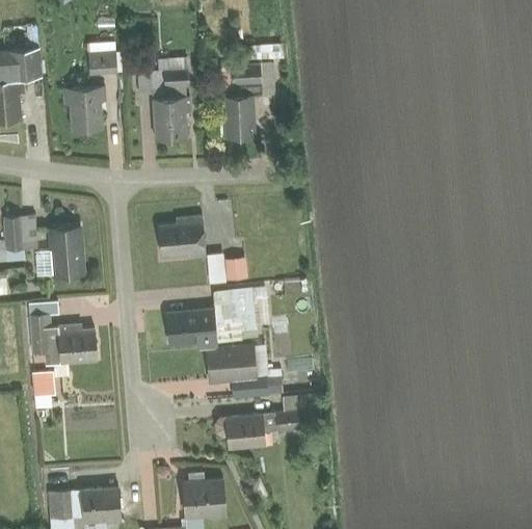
[(37,50),(0,52),(0,81),(21,80),(40,78),(37,50)]
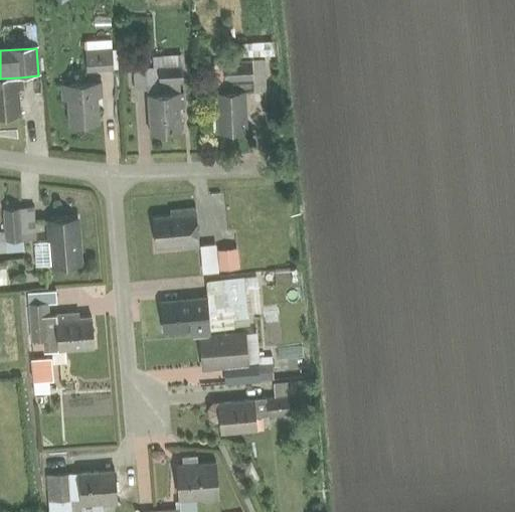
[(113,49),(83,52),(86,72),(114,70),(113,49)]
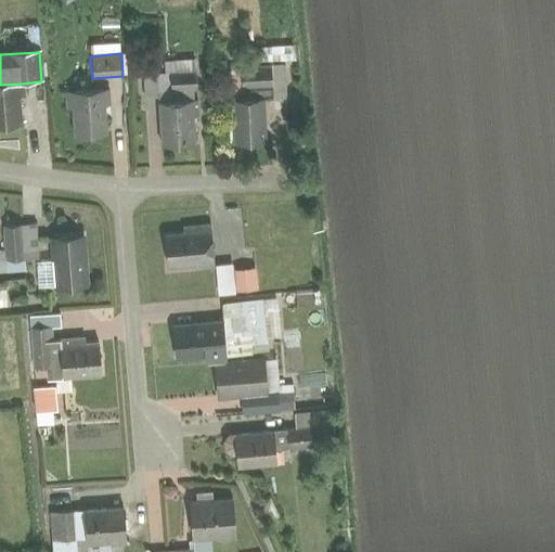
[(284,67),(237,69),(237,88),(252,88),(252,98),(285,97),(284,67)]
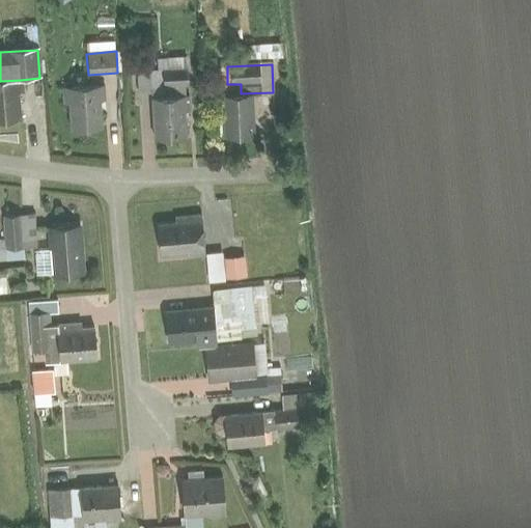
[(139,94),(151,92),(152,100),(185,98),(184,80),(157,82),(157,73),(137,75),(139,94)]
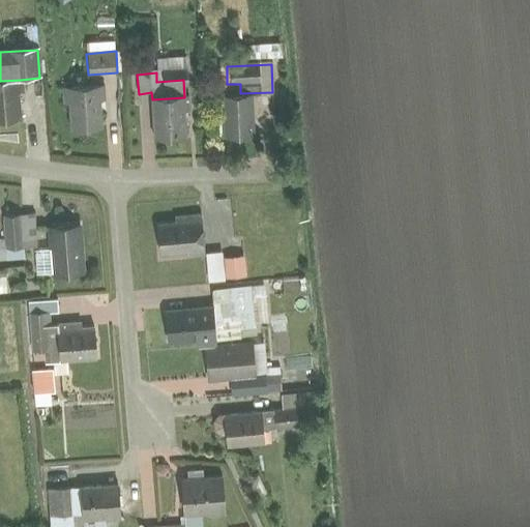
[(0,120),(24,118),(21,80),(0,81),(0,120)]
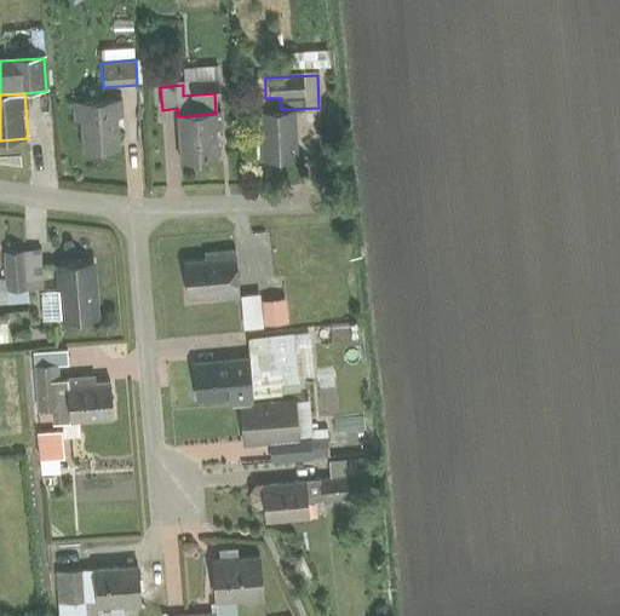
[(124,101),(74,105),(78,153),(119,149),(115,119),(125,119),(124,101)]
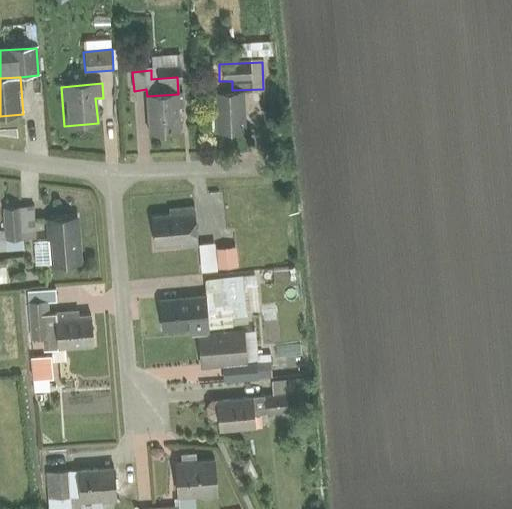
[(244,92),(209,94),(211,133),(246,132),(244,92)]
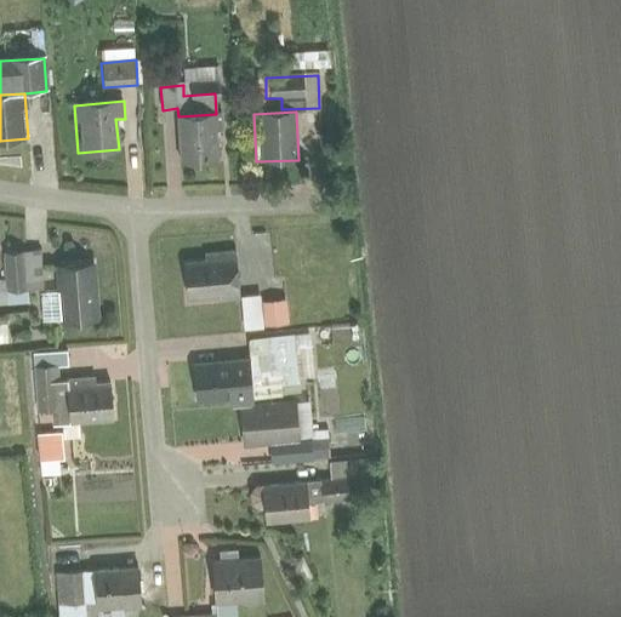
[(216,114),(178,116),(182,167),(217,164),(215,135),(224,133),(222,113),(216,114)]
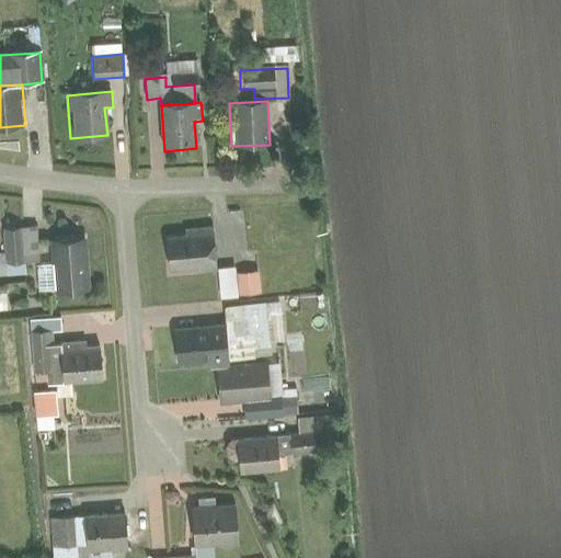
[(38,226),(7,229),(10,264),(42,261),(38,226)]
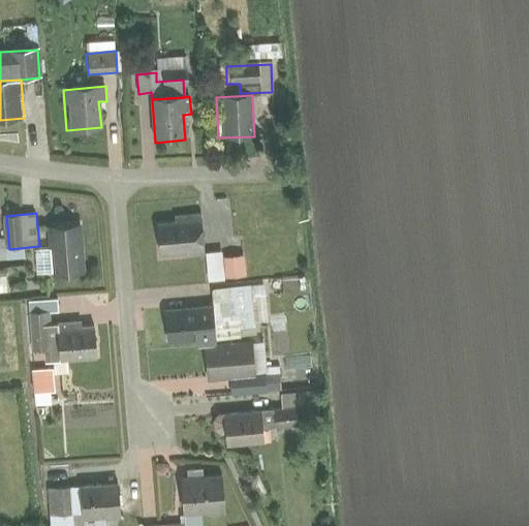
[(174,222),(155,223),(157,255),(188,253),(188,257),(206,255),(203,214),(174,216),(174,222)]
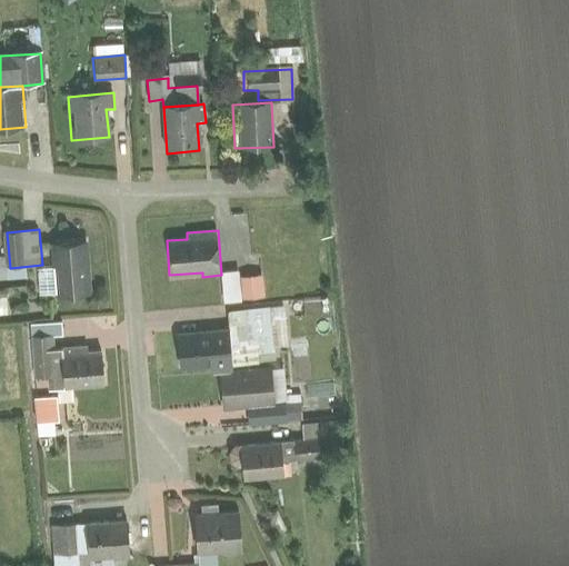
[(90,241),(52,244),(57,297),(93,295),(90,241)]
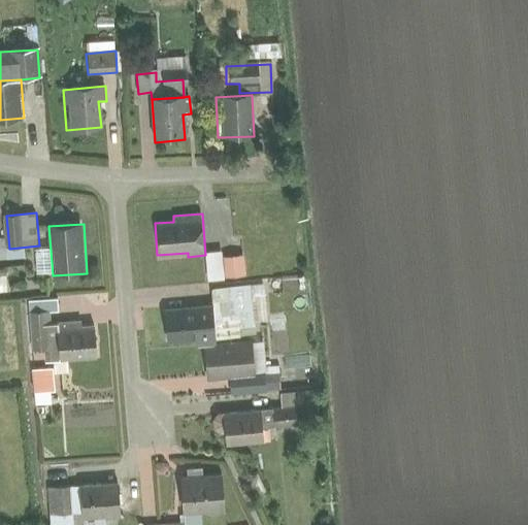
[(207,281),(226,280),(224,258),(224,254),(205,255),(207,281)]
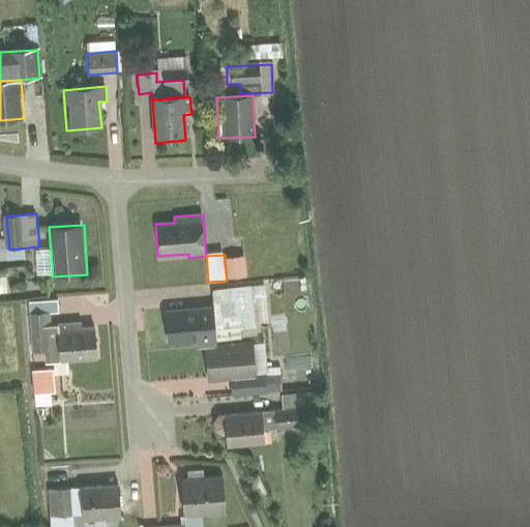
[(245,279),(244,258),(225,259),(227,281),(245,279)]
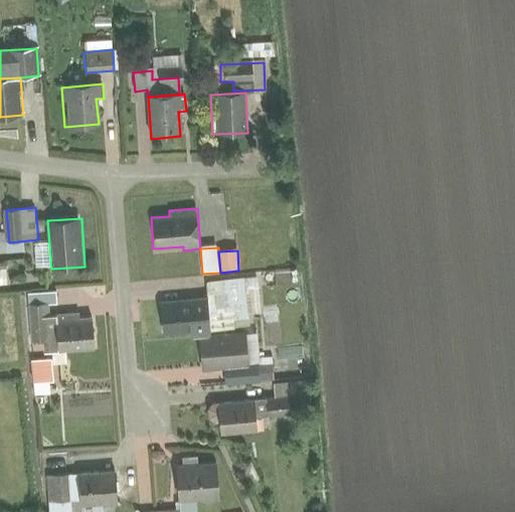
[(249,329),(245,281),(205,284),(206,300),(208,332),(249,329)]
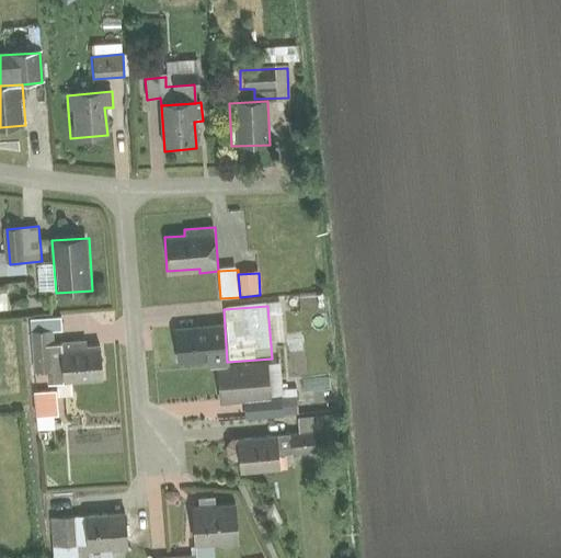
[(58,332),(57,318),(30,320),(31,334),(54,333),(58,332)]
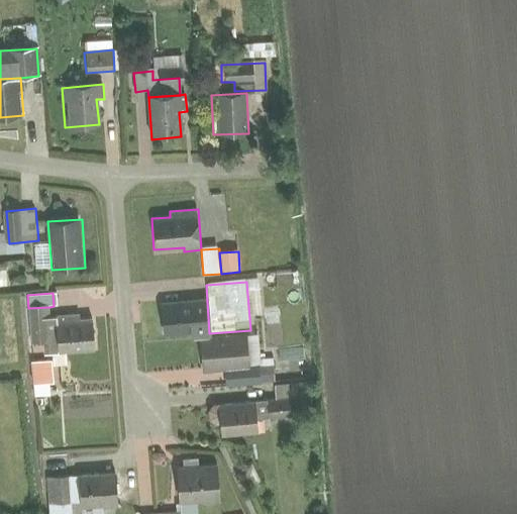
[(207,301),(157,305),(160,337),(209,333),(207,301)]
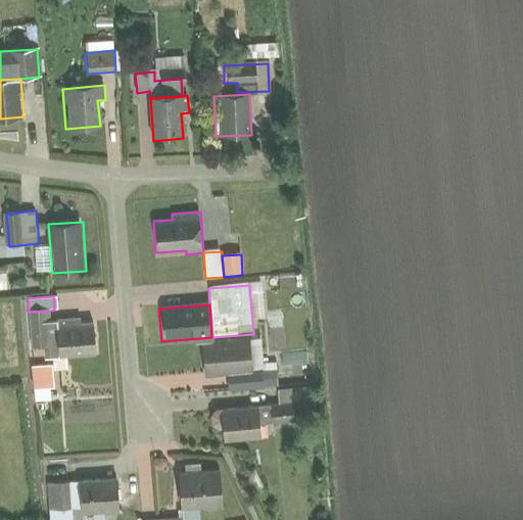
[(50,311),(29,312),(33,360),(54,358),(51,322),(50,311)]
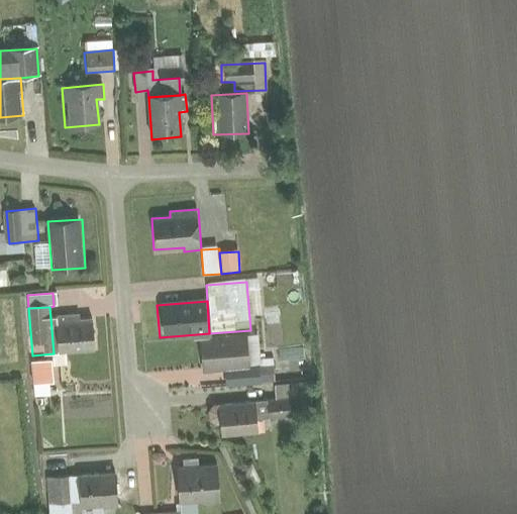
[(77,316),(50,318),(54,353),(98,350),(95,322),(78,324),(77,316)]
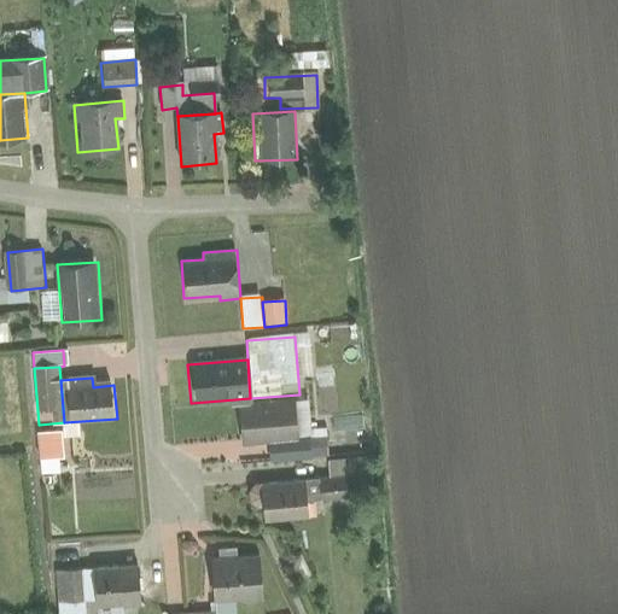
[(305,402),(240,407),(243,442),(309,437),(305,402)]
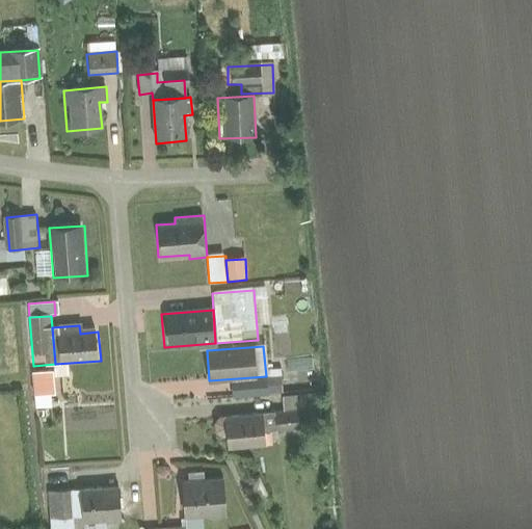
[(50,373),(29,375),(30,397),(52,395),(50,373)]
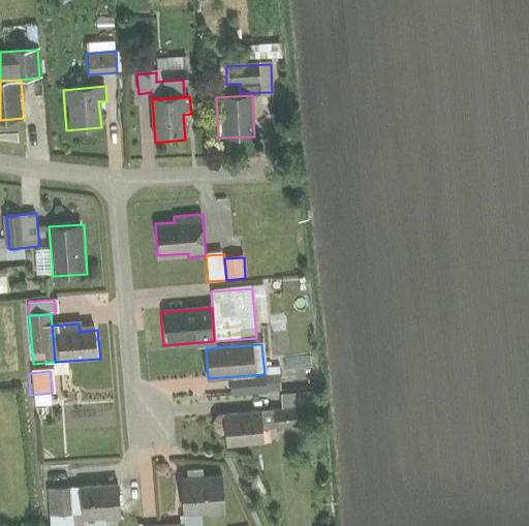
[(229,380),(230,395),(268,392),(267,377),(229,380)]
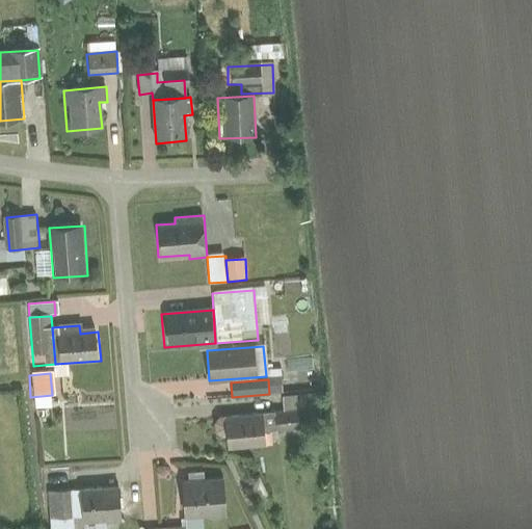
[(314,395),(282,397),(284,420),(315,418),(314,395)]
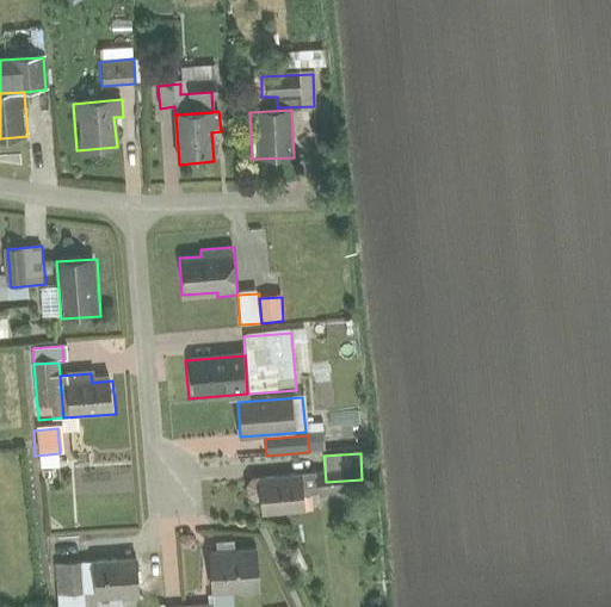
[(300,494),(323,493),(321,474),(298,476),(300,494)]
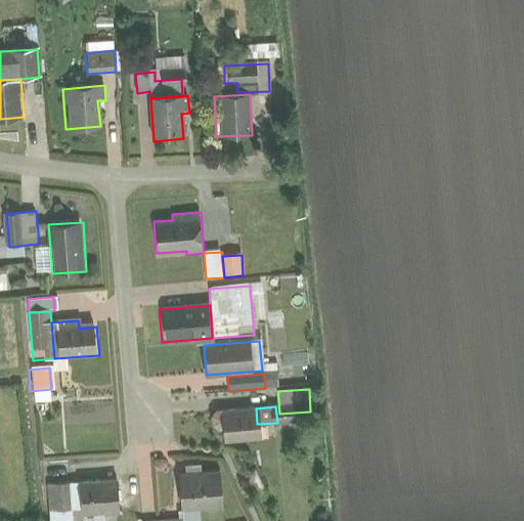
[(256,408),(216,411),(219,442),(258,439),(257,424),(256,408)]
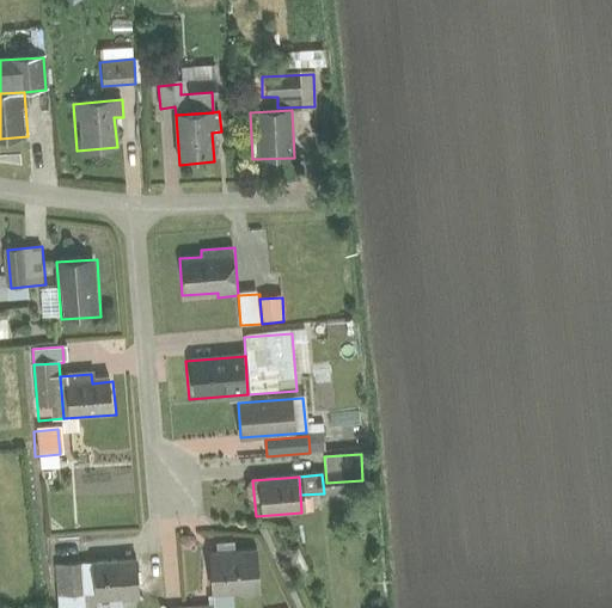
[(261,548),(207,552),(210,595),(234,594),(264,591),(261,548)]
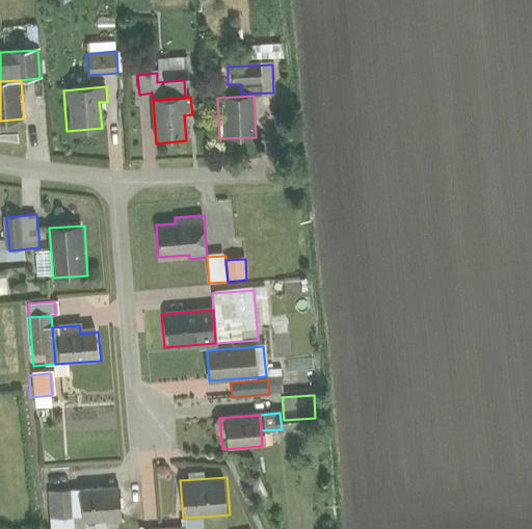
[(121,487),(71,492),(73,525),(123,522),(121,487)]
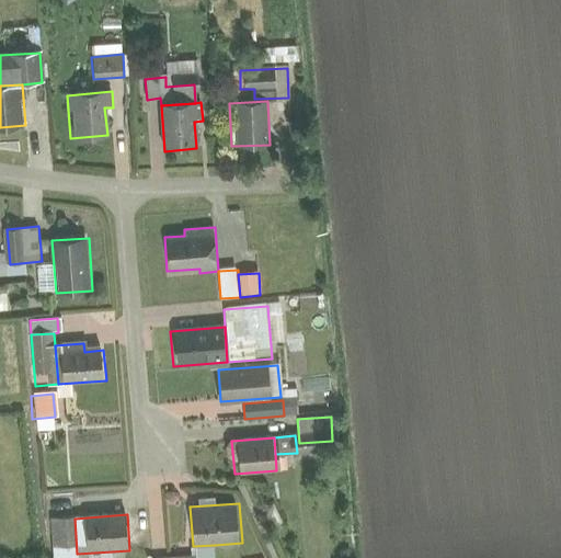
[(77,557),(77,554),(75,519),(50,521),(54,557),(77,557)]
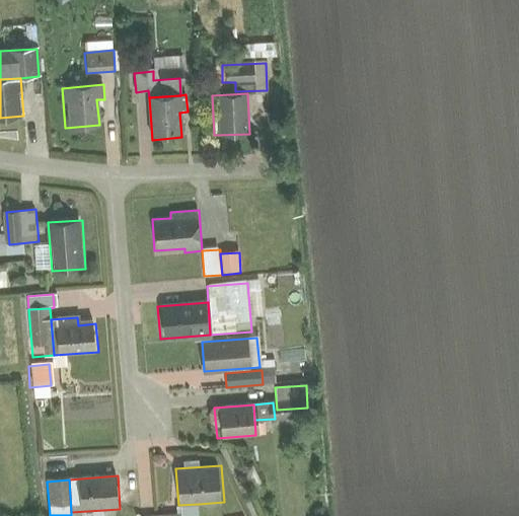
[(199,515),(199,504),(178,505),(178,515),(199,515)]
